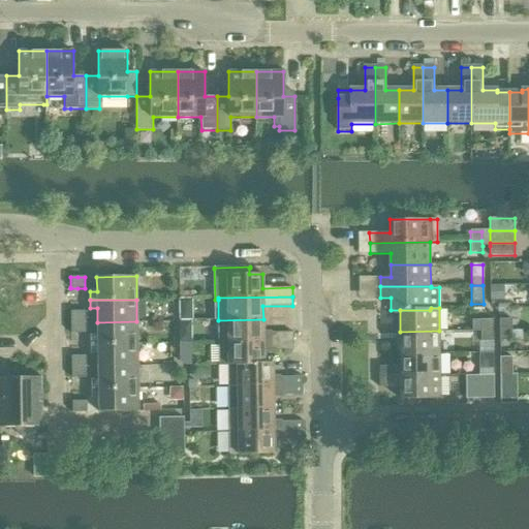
[(78,312),(70,312),(71,322),(79,322),(86,322),(85,311),(78,312)]
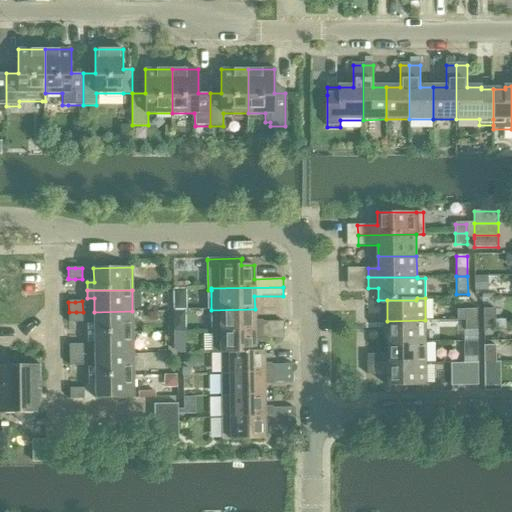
[(212,331),(284,330),(284,322),(255,322),(255,309),(211,310),(212,331)]
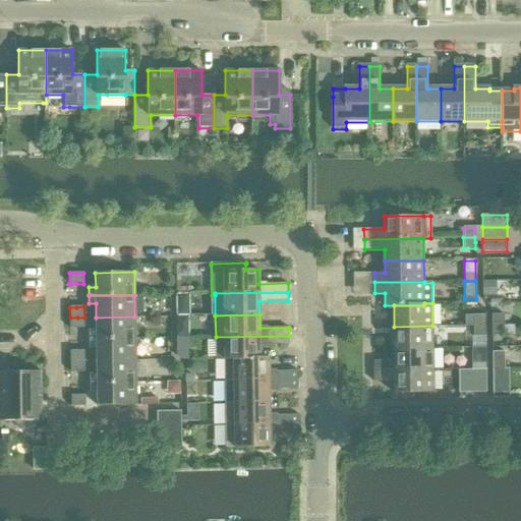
[(484,326),(484,315),(464,315),(464,327),(472,327),(472,326),(484,326)]
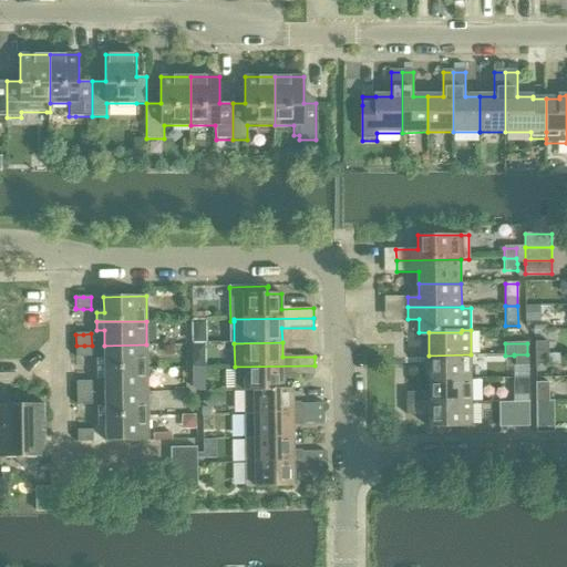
[(547,354),(547,343),(534,343),(534,354),(547,354)]
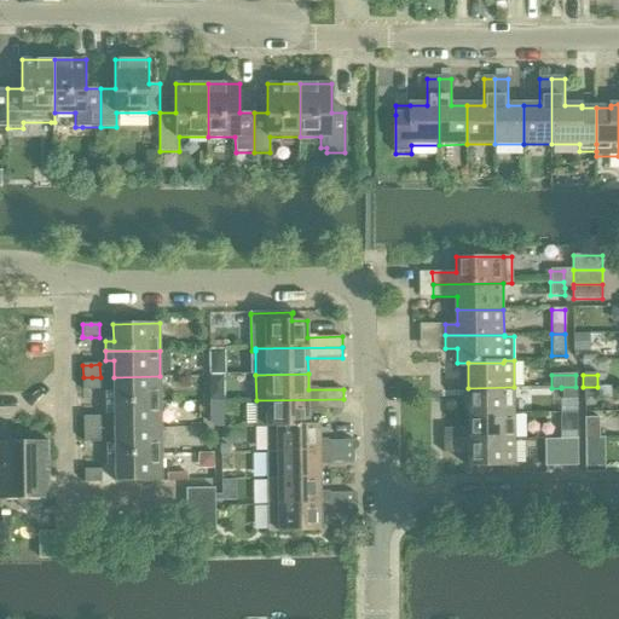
[(106,404),(161,403),(160,376),(114,377),(114,393),(106,393),(106,404)]
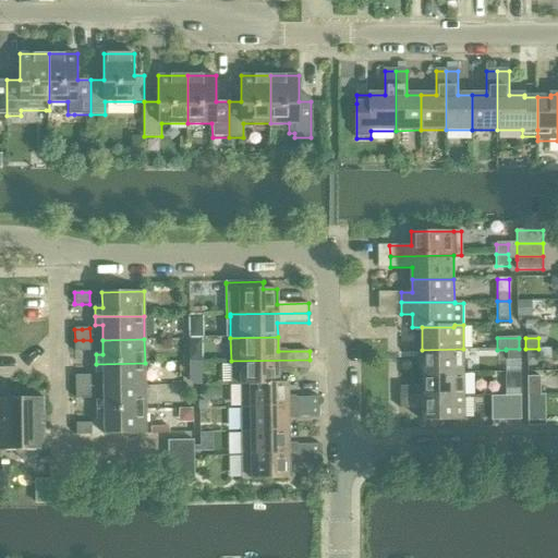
[(83,340),(75,340),(75,351),(75,352),(83,352),(91,352),(91,340),(83,340)]
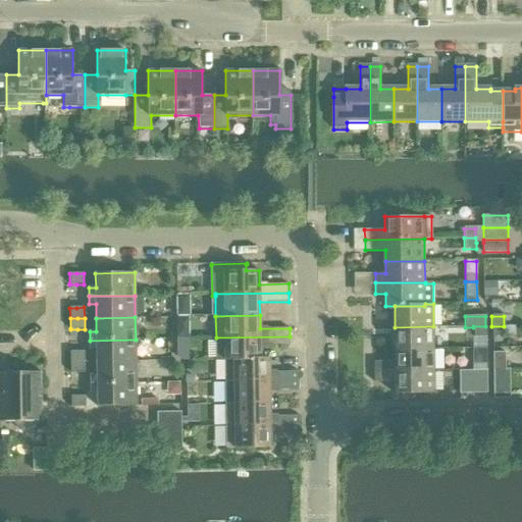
[(395,351),(434,351),(433,326),(395,327),(395,351)]
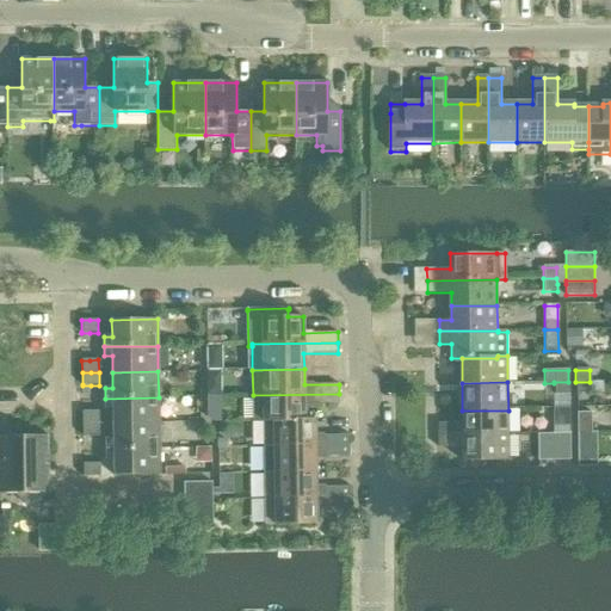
[(553,409),(569,409),(568,382),(554,382),(554,383),(554,395),(553,395),(553,409)]
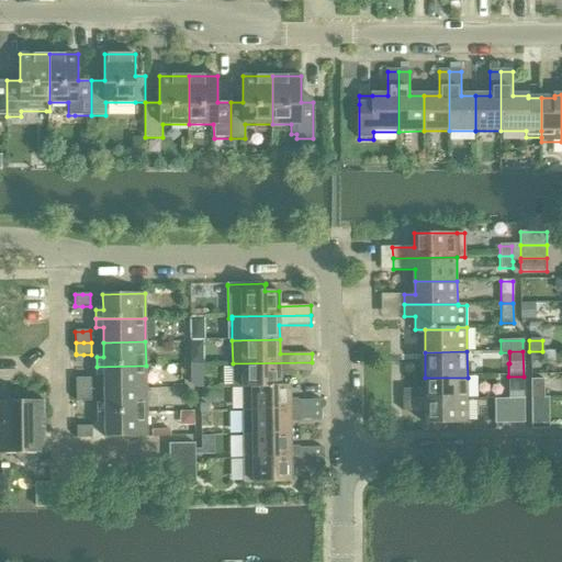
[(529,363),(542,363),(542,351),(529,351),(529,363)]
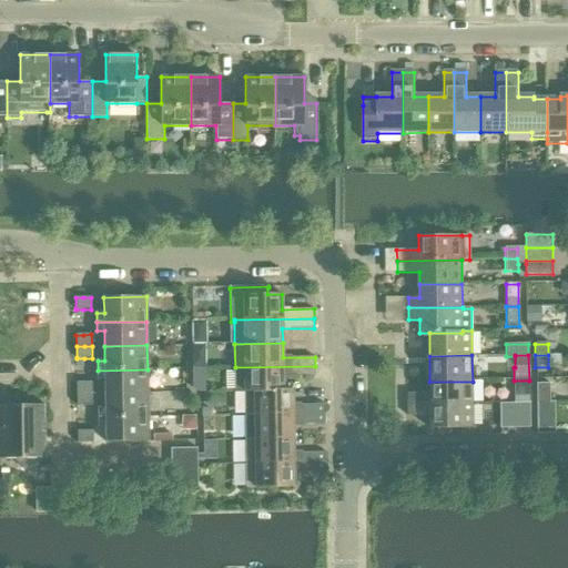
[(283,391),(283,376),(315,376),(315,366),(235,367),(235,393),(245,393),(254,392),(283,391)]
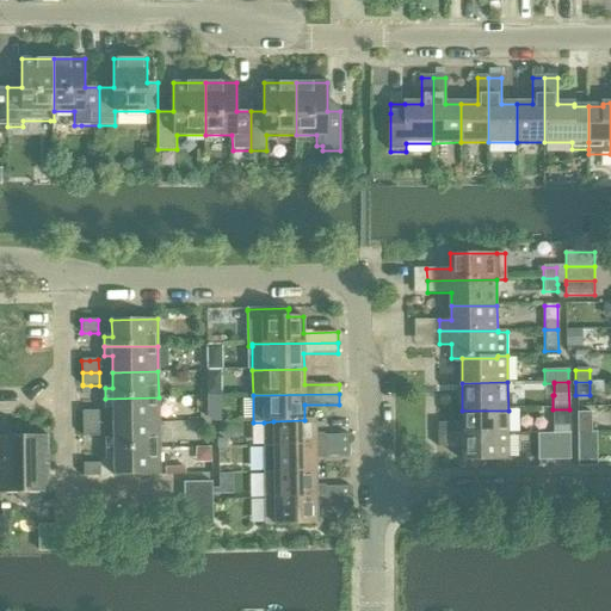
[(113,424),(159,424),(159,397),(105,399),(105,408),(112,408),(113,424)]
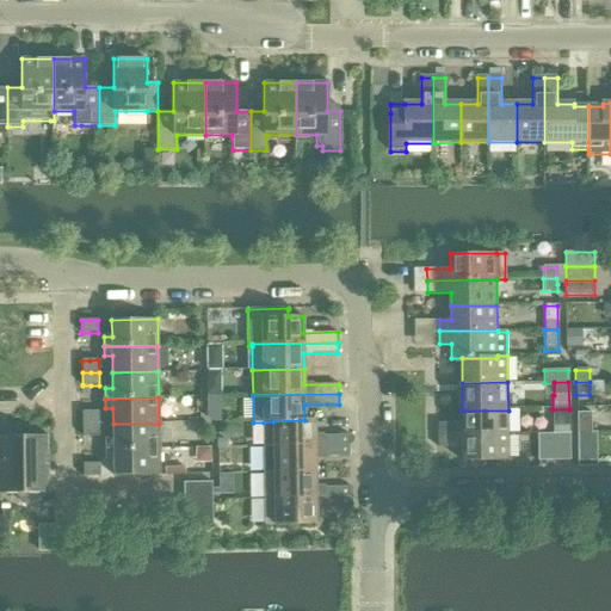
[(553,427),(569,427),(569,409),(553,409),(553,427)]
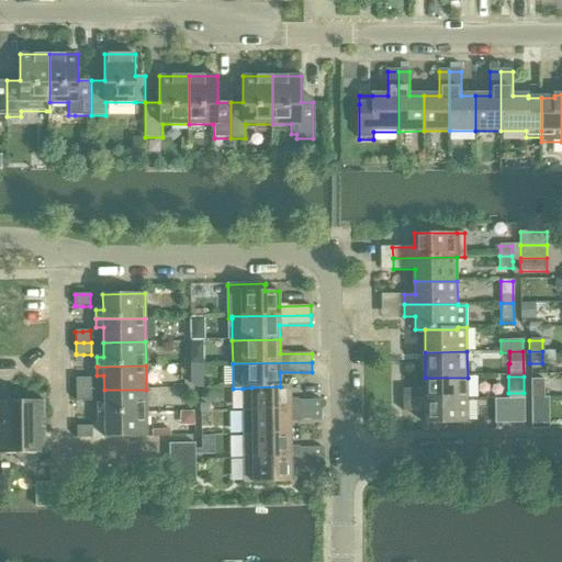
[(403,401),(468,400),(468,378),(425,378),(425,389),(403,390),(403,401)]
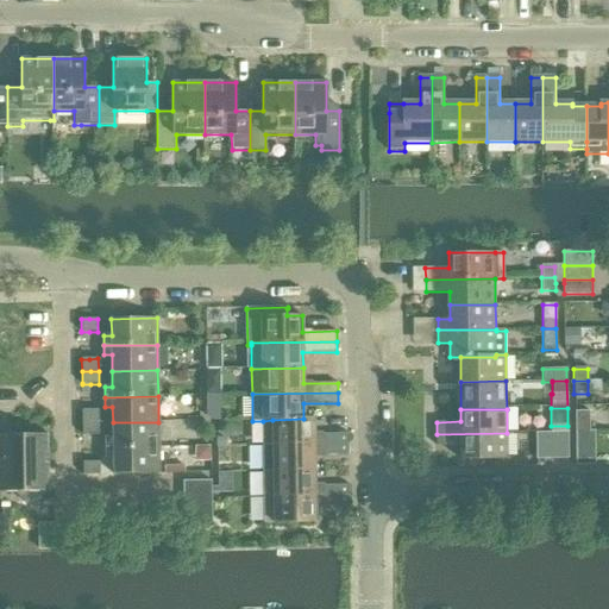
[(90,410),(82,410),(82,412),(82,424),(90,422),(99,422),(99,410),(90,410)]
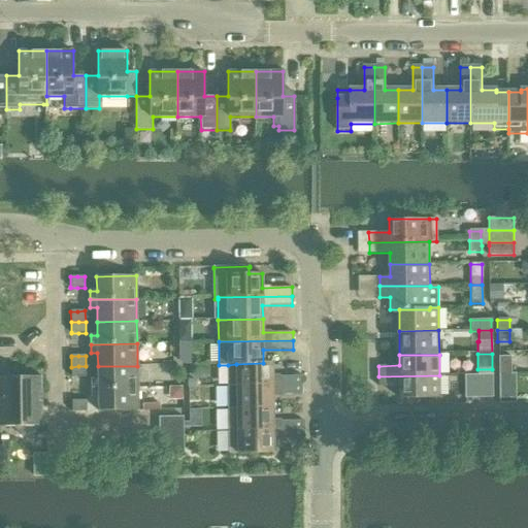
[(513,357),(500,357),(500,364),(500,375),(513,374),(513,364),(513,357)]
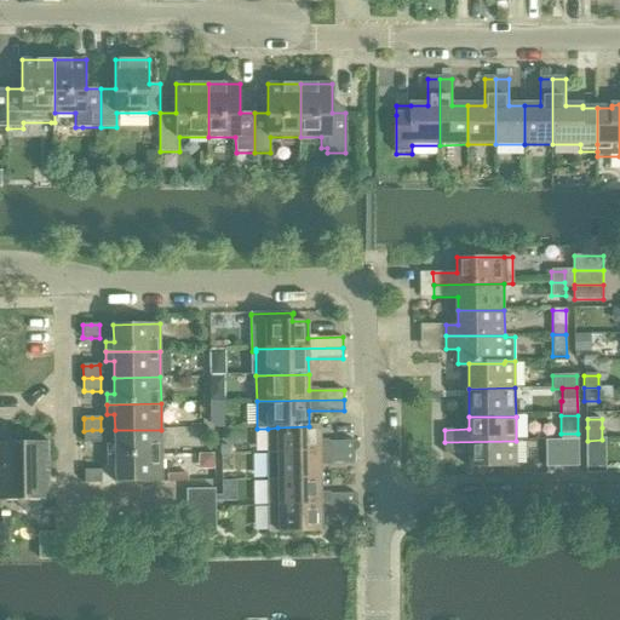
[(268,454),(355,452),(355,442),(320,442),(320,426),(309,426),(277,428),(268,429),(268,454)]
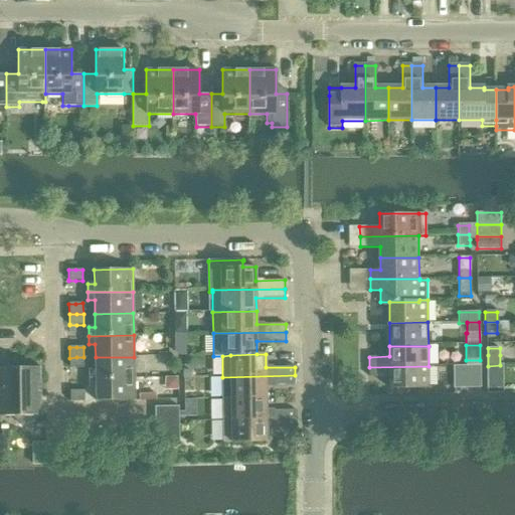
[(76,357),(69,358),(69,368),(76,368),(83,368),(83,357),(76,357)]
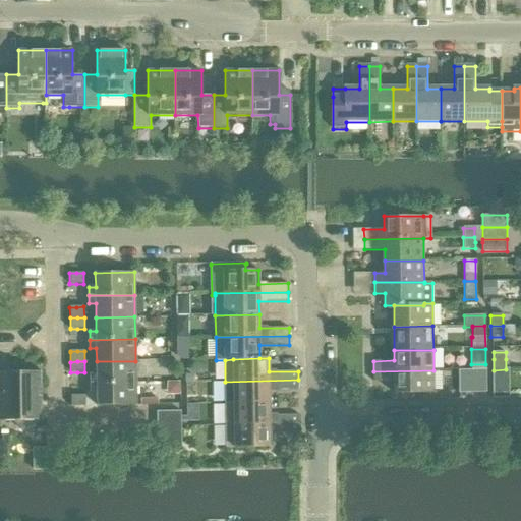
[(90,384),(135,383),(135,361),(97,361),(97,375),(90,375),(90,384)]
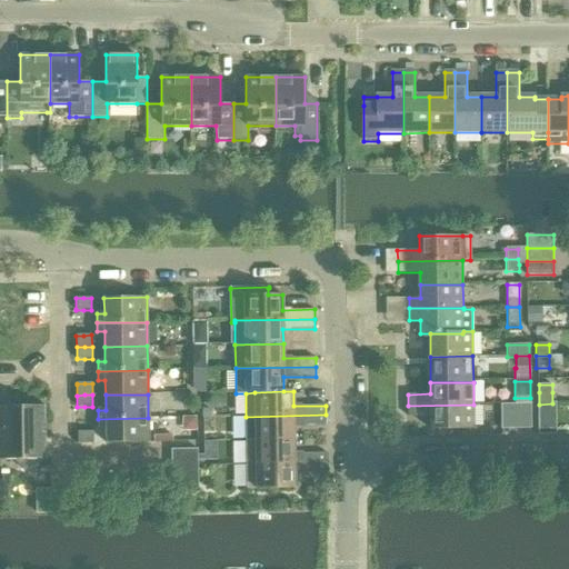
[(552,403),(539,405),(539,416),(539,435),(539,436),(555,436),(555,433),(555,416),(552,416),(552,403)]
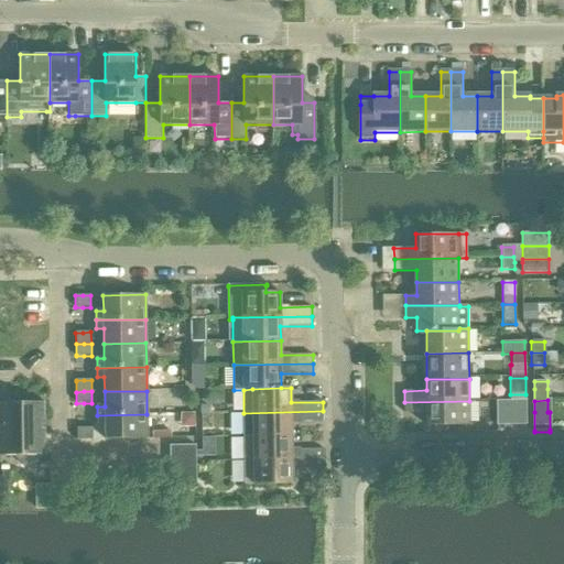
[(469,401),(404,402),(405,413),(427,412),(427,426),(469,425),(469,401)]
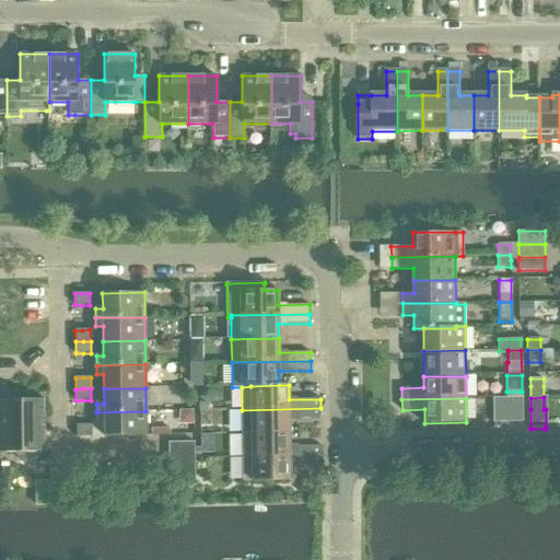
[(506,398),(492,398),(492,423),(523,423),(523,398),(506,398)]
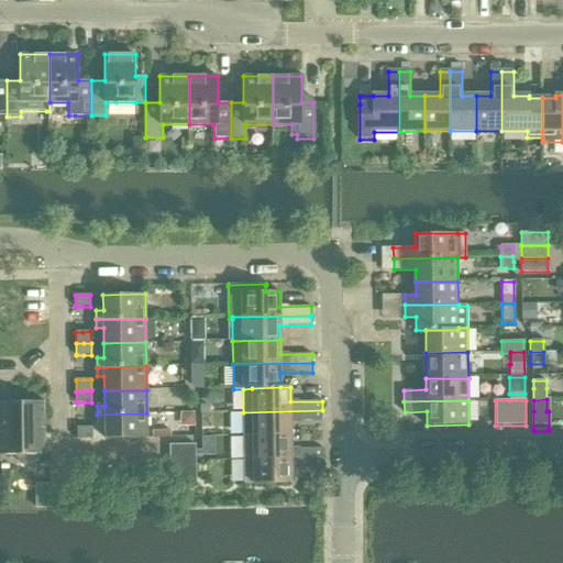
[(0,454),(44,454),(43,403),(0,403),(0,454)]
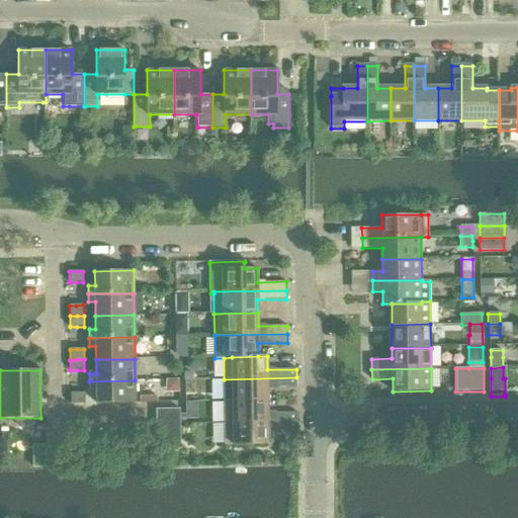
[(233,401),(267,400),(267,386),(296,386),(296,377),(224,379),(224,401),(233,401)]
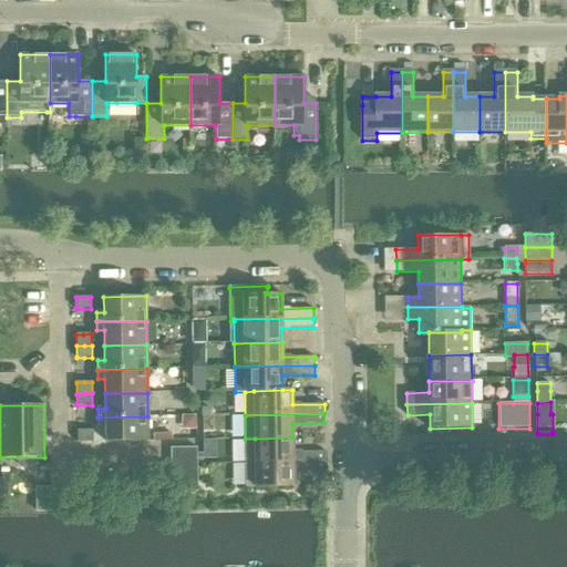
[(105,442),(148,441),(147,416),(98,418),(98,426),(105,426),(105,442)]
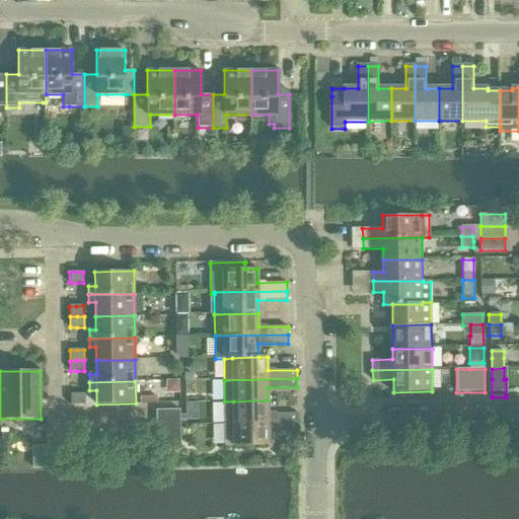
[(71,394),(71,405),(78,404),(85,404),(85,394),(78,394),(71,394)]
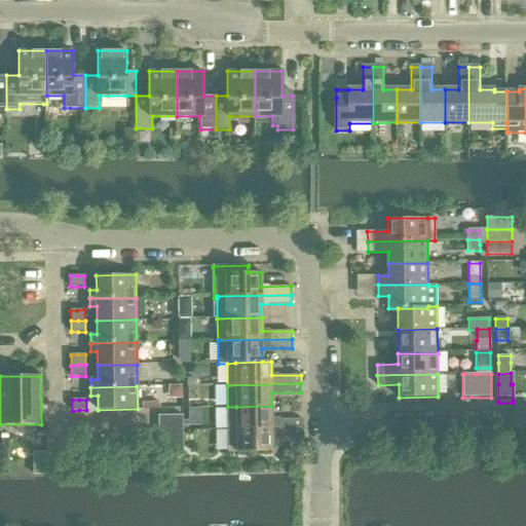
[(227,429),(302,428),(301,419),(271,419),(271,406),(236,407),(227,407),(227,429)]
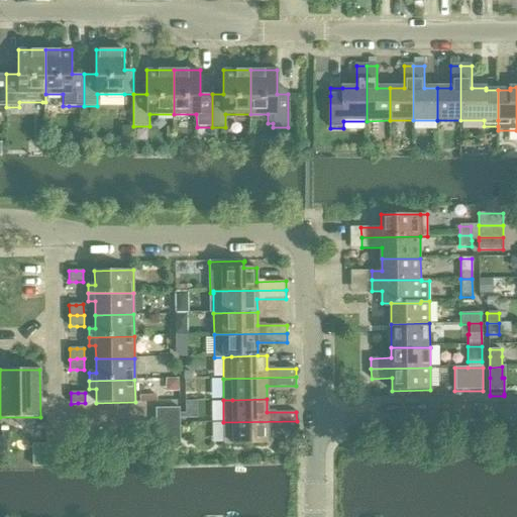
[(156,421),(180,420),(180,408),(156,409),(156,421)]
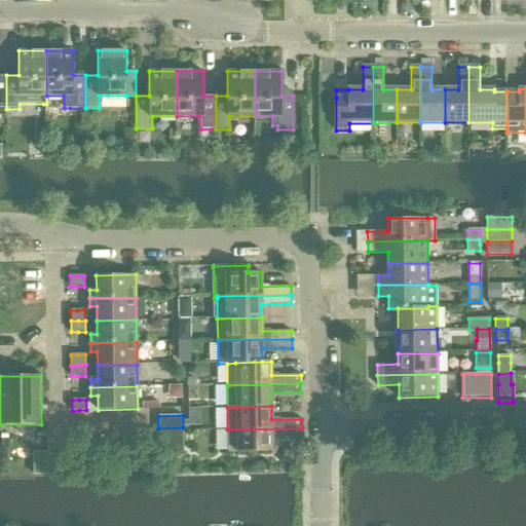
[(158,441),(183,441),(183,427),(158,428),(158,441)]
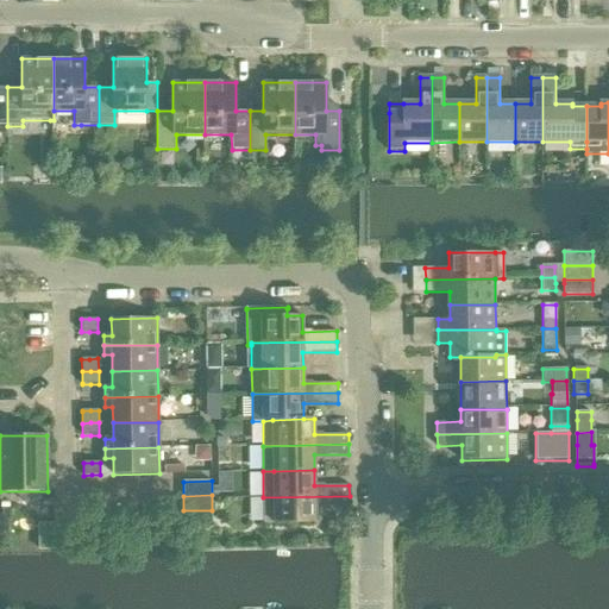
[(263,523),(274,523),(315,523),(315,507),(350,506),(350,496),(263,497),(263,523)]
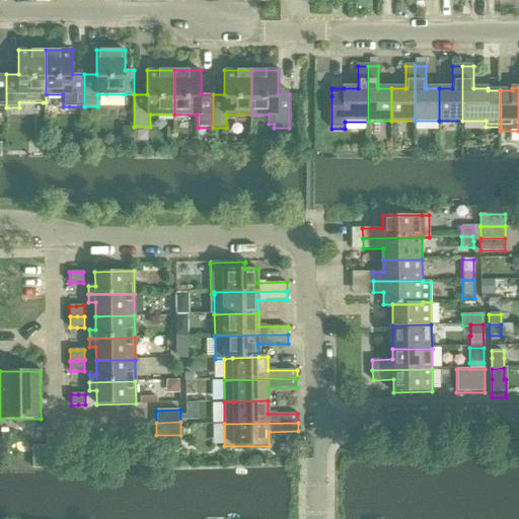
[(156,447),(180,447),(180,435),(156,435),(156,447)]
